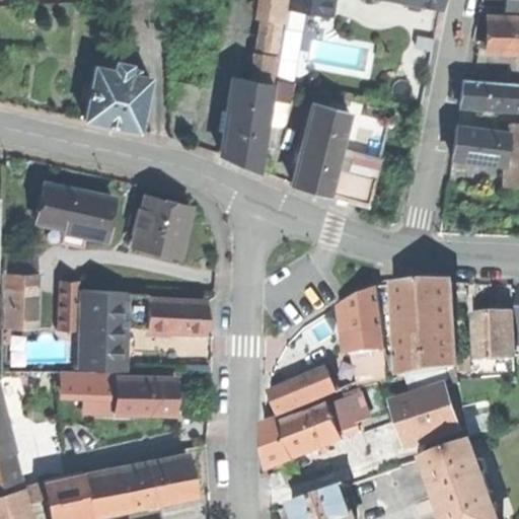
[(283,20),(285,20),(287,9),(288,0),(268,0),(266,17),(268,17),(283,20)]
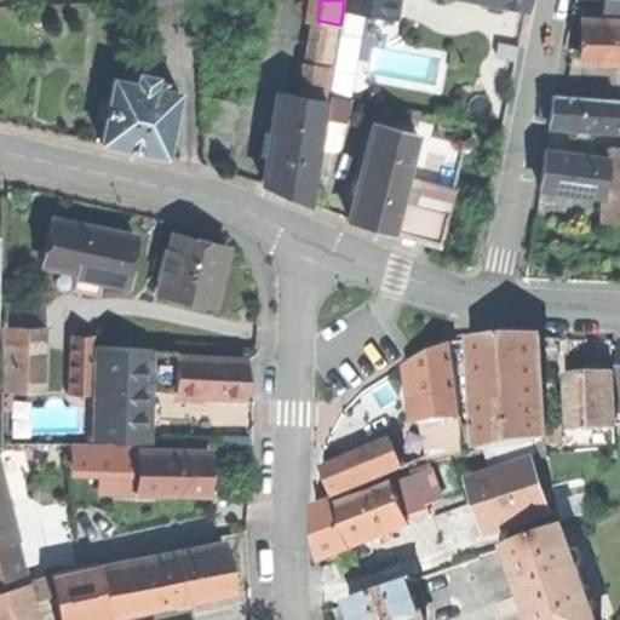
[(344,0),(343,11),(388,18),(397,19),(400,0),(344,0)]
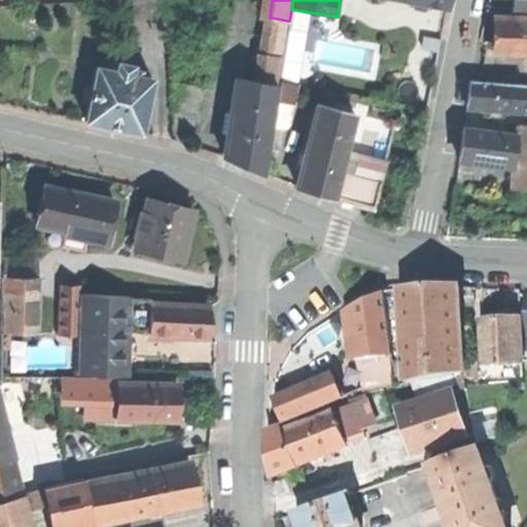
[(521,8),(526,8),(526,0),(513,0),(513,4),(522,4),(521,8)]
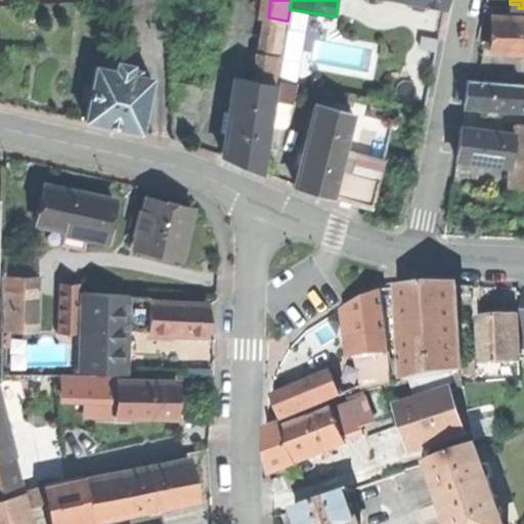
[(328,15),(290,9),(288,20),(280,63),(293,66),(326,71),(359,77),(361,60),(366,33),(326,26),(328,15)]
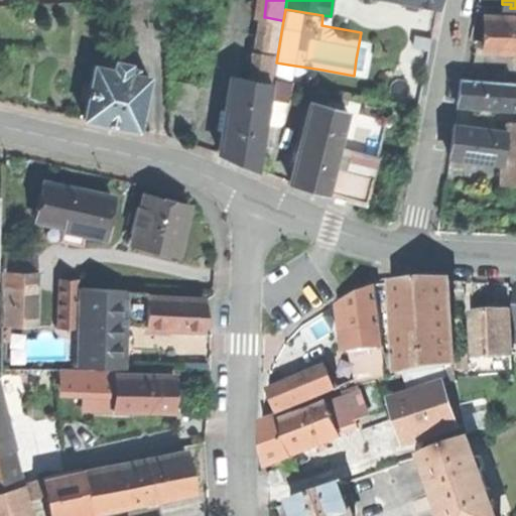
[(515,15),(488,15),(488,33),(487,50),(515,50),(515,15)]
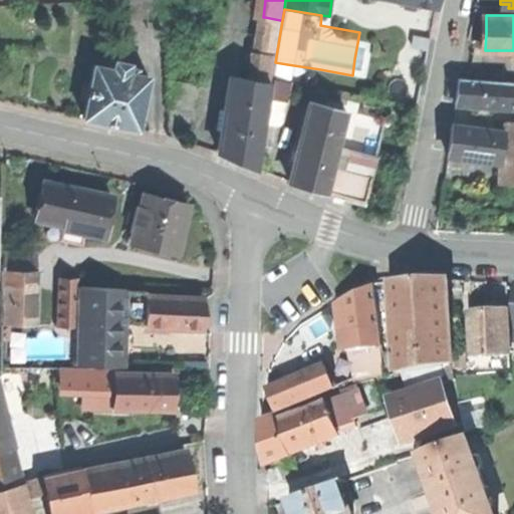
[(274,53),(280,20),(265,17),(260,51),(274,53)]
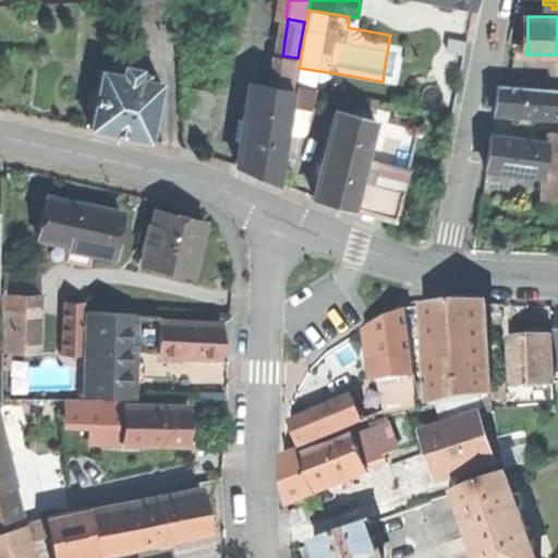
[(446,50),(464,53),(468,40),(448,37),(446,50)]
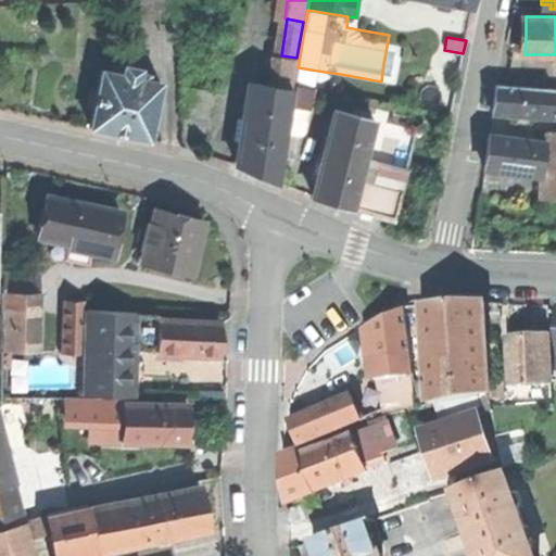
[(126,64),(124,73),(149,78),(150,72),(142,71),(142,67),(126,64)]
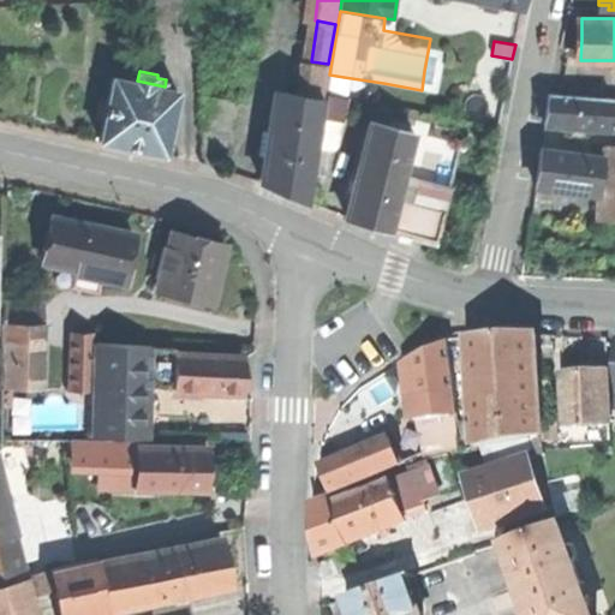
[(478,81),(424,71),(422,90),(413,131),(447,138),(431,209),(445,213),(478,81)]
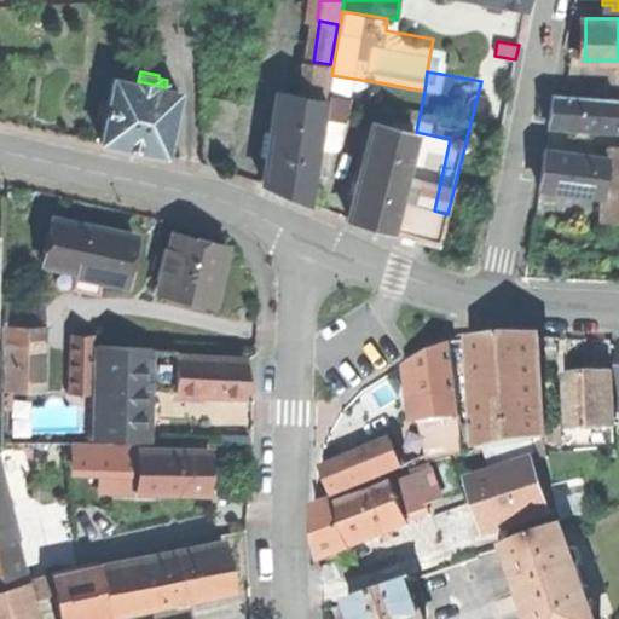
[(343,96),(346,77),(331,75),(329,93),(343,96)]
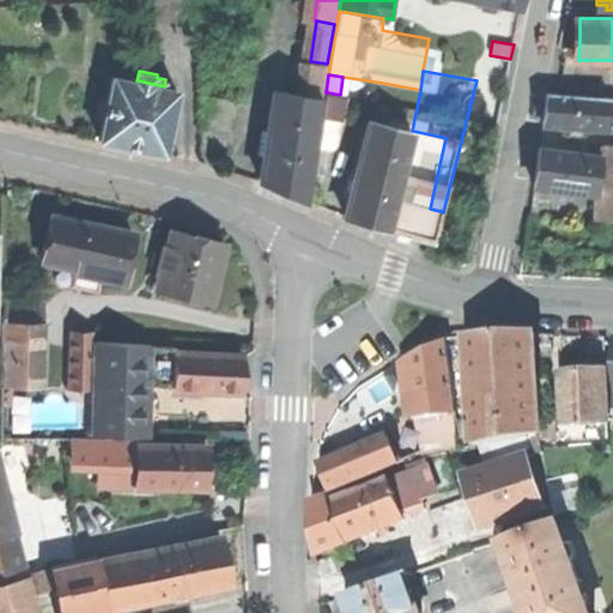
[(114,76),(101,139),(129,145),(164,152),(167,143),(169,133),(177,90),(164,86),(137,80),(114,76)]
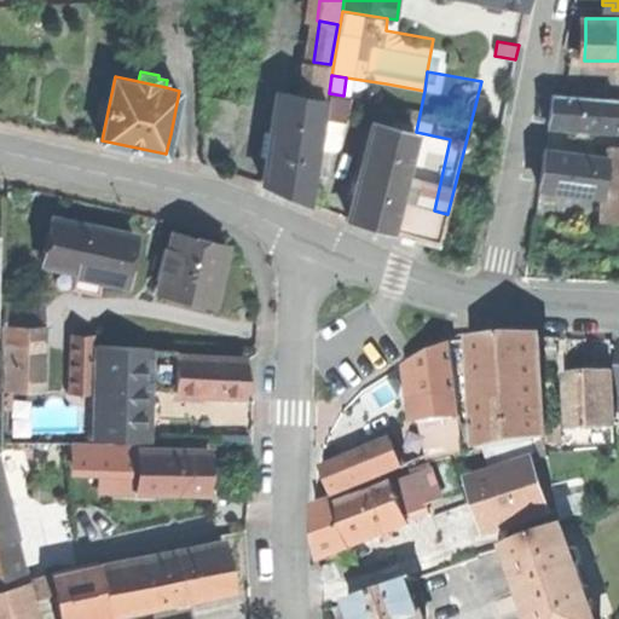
[(380,123),(416,132),(424,91),(386,84),(380,123)]
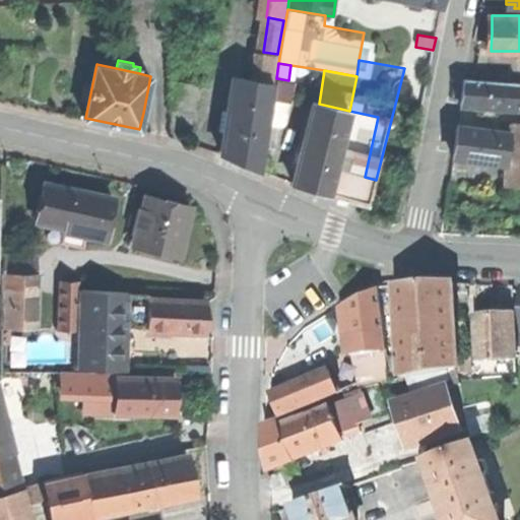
[(273,82),(233,76),(222,152),(242,161),(260,171),(273,82)]
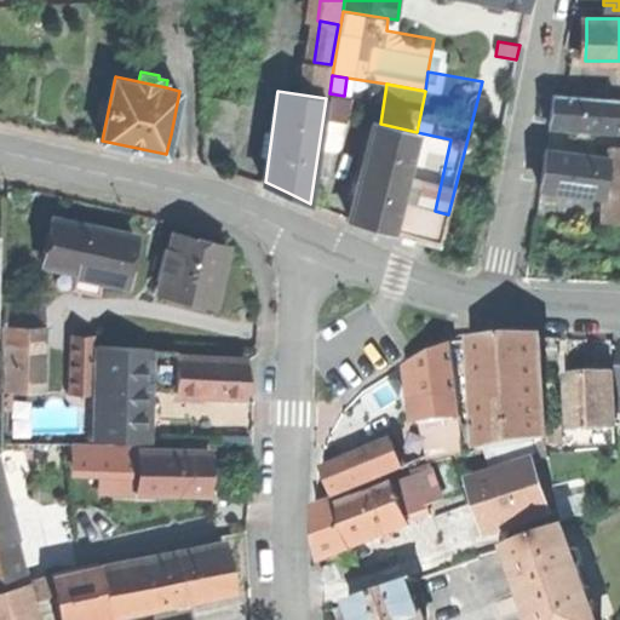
[(587,127),(618,130),(619,104),(619,98),(555,92),(554,109),(552,124),(578,126),(587,127)]
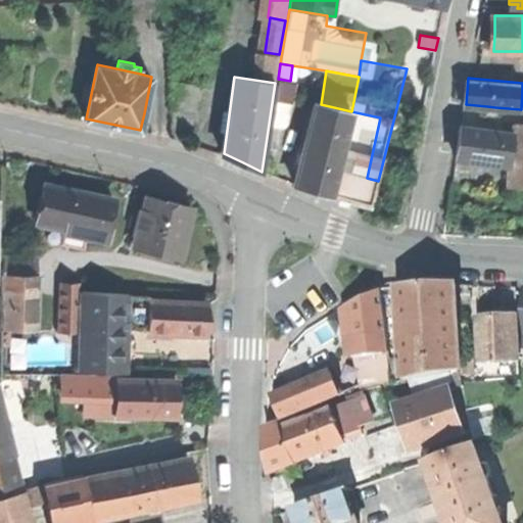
[(294,81),(290,81),(278,79),(275,100),(278,100),(291,102),(293,103),(294,81)]
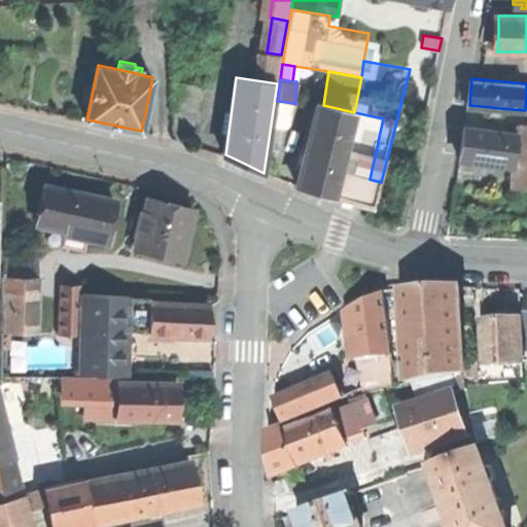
[(290,125),(293,103),(280,101),(276,127),(286,128),(290,125)]
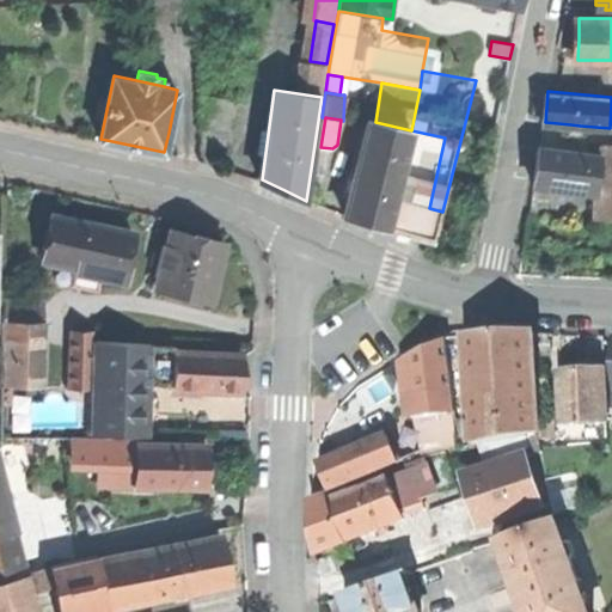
[(368,146),(405,155),(411,130),(375,122),(368,146)]
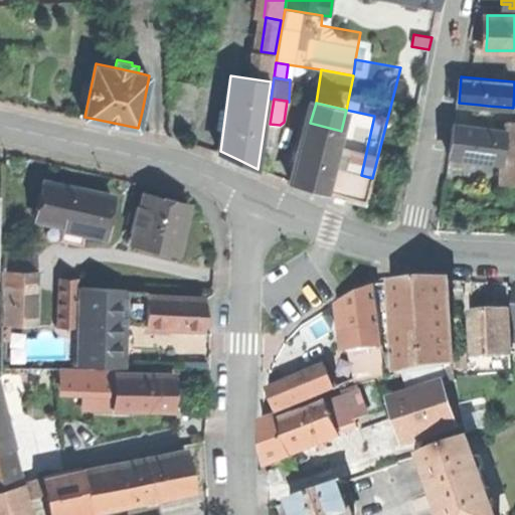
[(333,165),(361,175),(374,116),(346,110),(341,131),(333,165)]
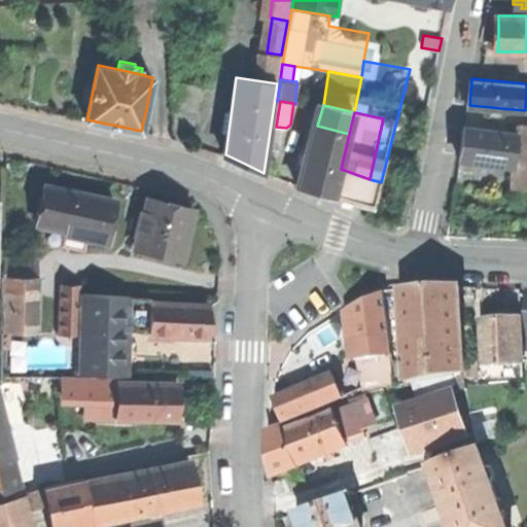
[(526,123),(520,123),(519,133),(518,147),(526,148),(526,123)]
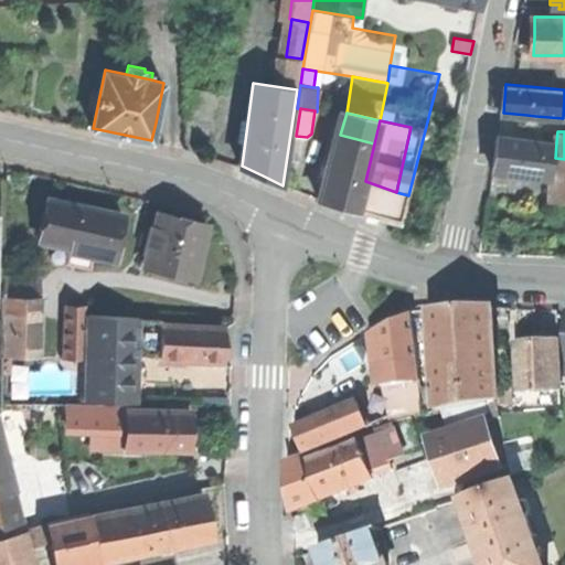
[(200,153),(202,137),(184,134),(184,148),(200,153)]
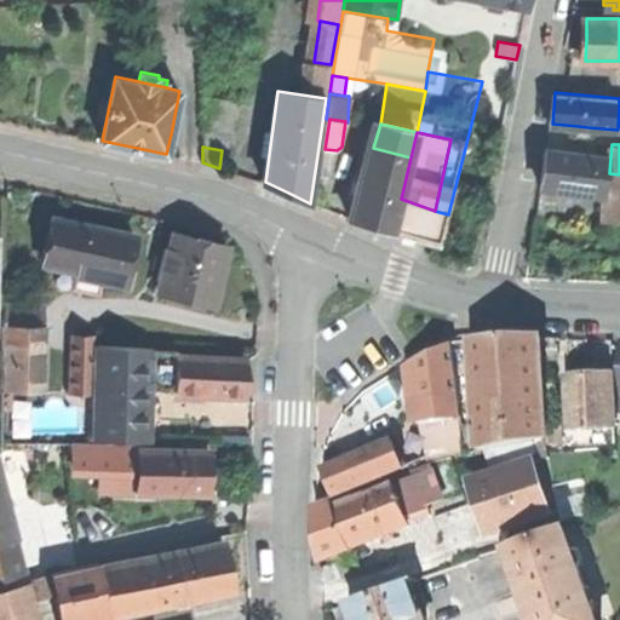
[(392,229),(401,199),(411,158),(373,148),(367,147),(350,219),(369,224),(392,229)]
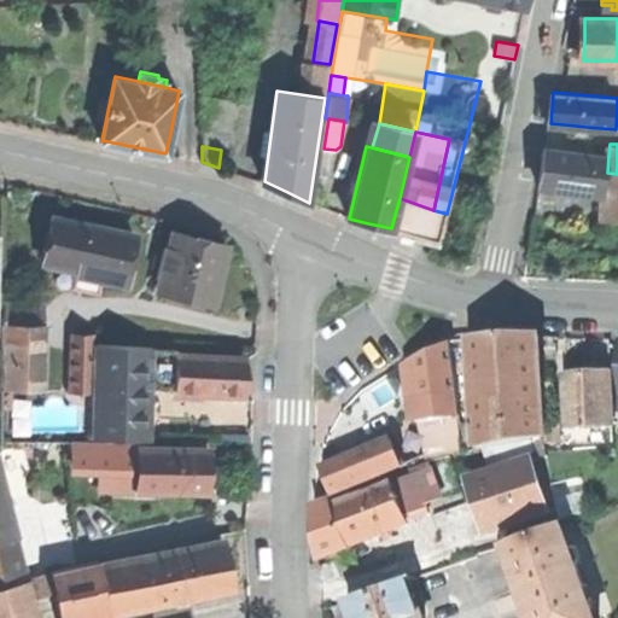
[(608,156),(546,147),(542,168),(540,185),(601,193),(604,194),(607,173),(608,156)]
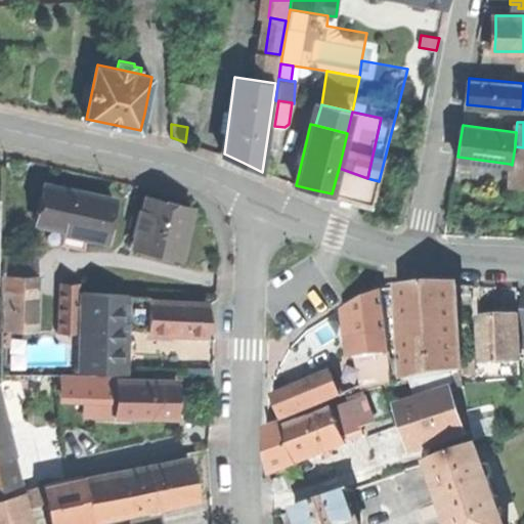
[(523,147),(515,146),(512,165),(510,164),(507,187),(523,189),(523,147)]
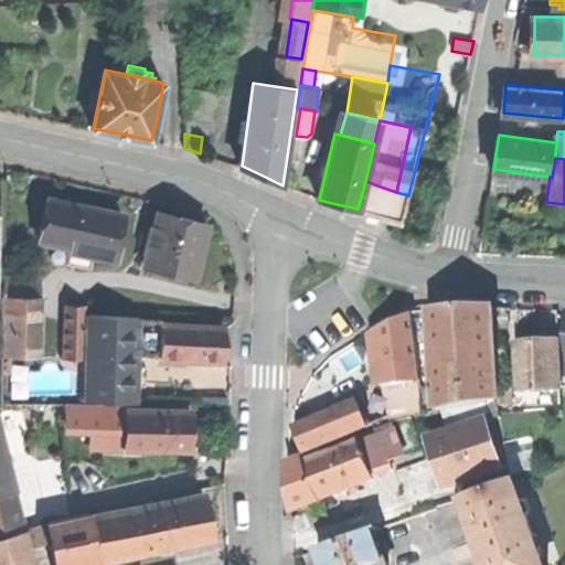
[(403,221),(408,195),(396,192),(365,181),(358,209),(403,221)]
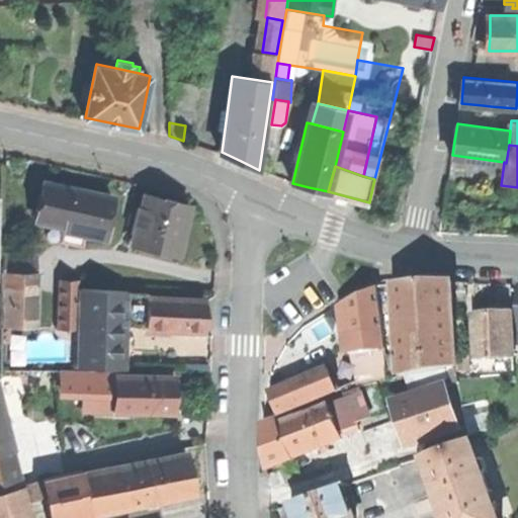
[(84,234),(103,238),(111,195),(79,188),(47,182),(38,221),(64,226),(85,230),(84,234)]
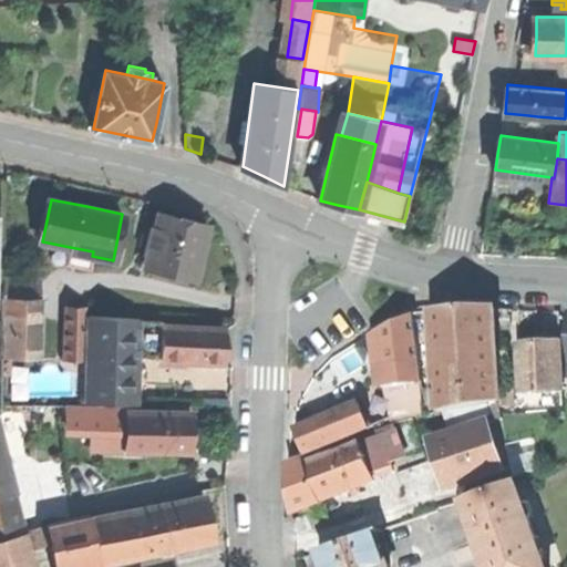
[(147,270),(194,280),(200,254),(206,226),(160,215),(157,228),(152,227),(146,255),(151,256),(147,270)]
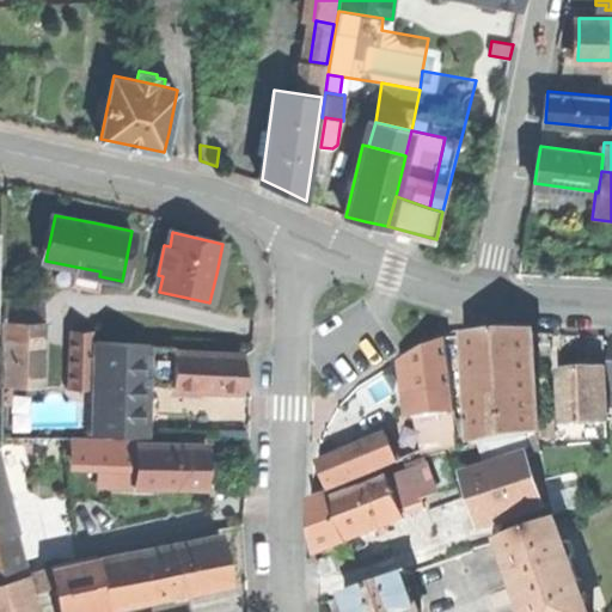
[(97,289),(99,276),(101,271),(75,267),(73,285),(97,289)]
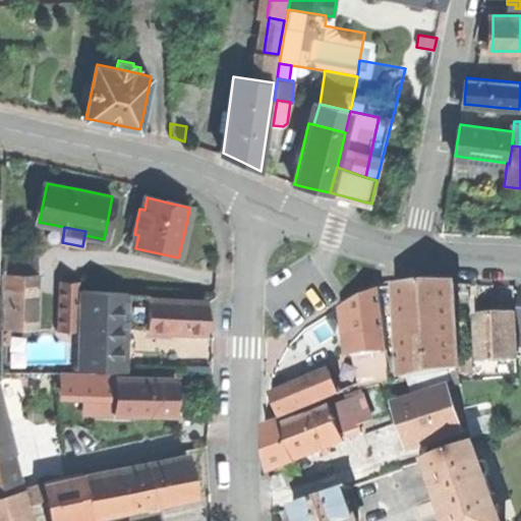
[(3,273),(6,273),(31,273),(31,258),(3,258),(3,273)]
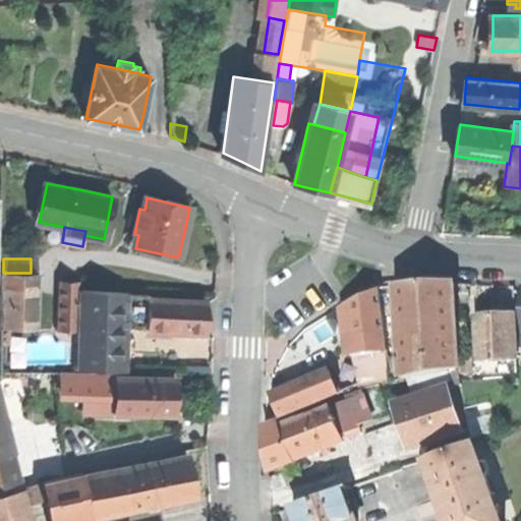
[(6,273),(6,287),(30,288),(34,288),(34,273),(31,273),(6,273)]
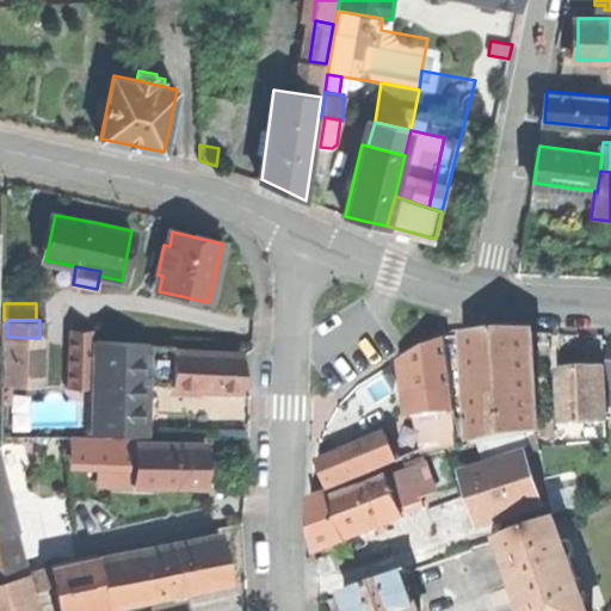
[(72,331),(71,358),(91,359),(92,331),(72,331)]
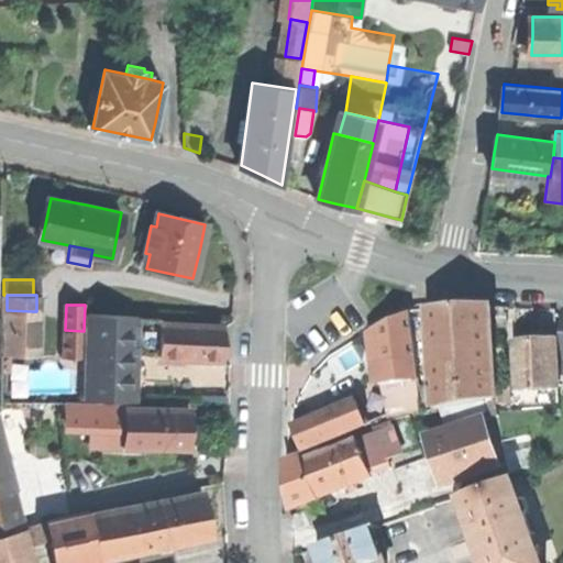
[(509,308),(492,309),(493,329),(512,329),(512,316),(509,316),(509,308)]
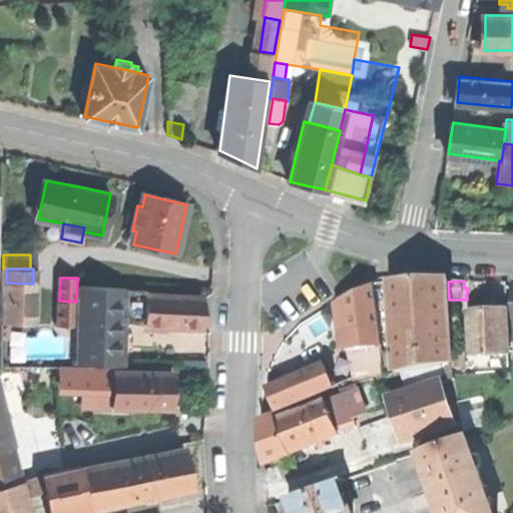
[(396,373),(452,364),(452,352),(449,300),(448,282),(419,283),(391,283),(396,373)]
